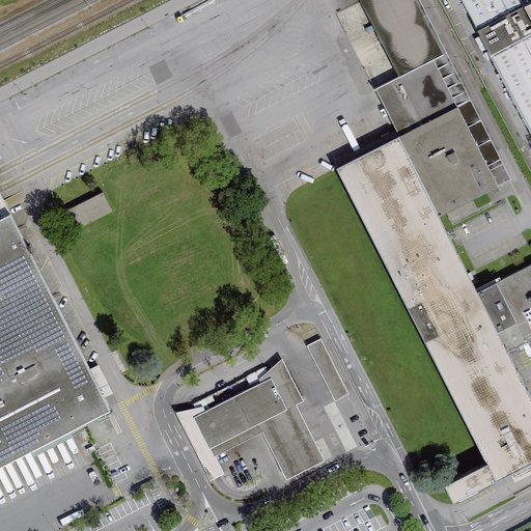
[(360,0),(399,77),(434,60),(443,55),(414,0),(360,0)]
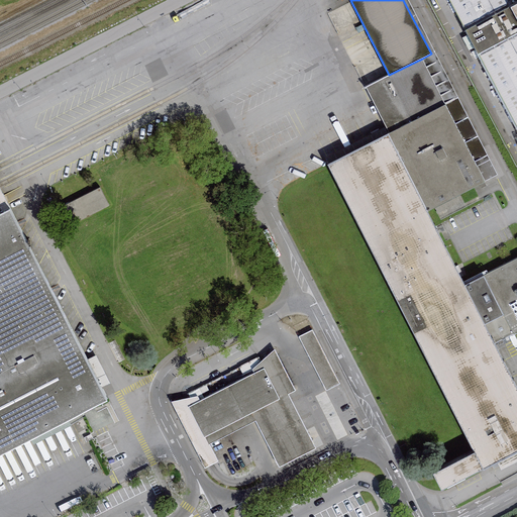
[(403,0),(431,54),(422,59),(445,106),(484,181),(497,175),(408,0),(403,0)]
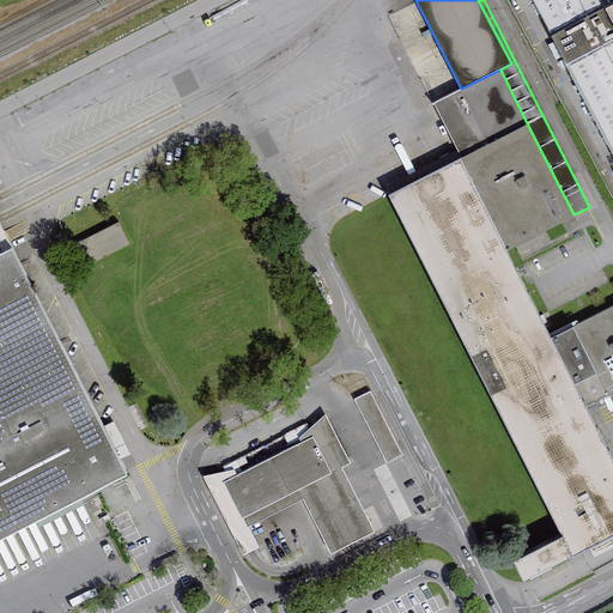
[(612,0),(532,0),(550,35),(612,0)]
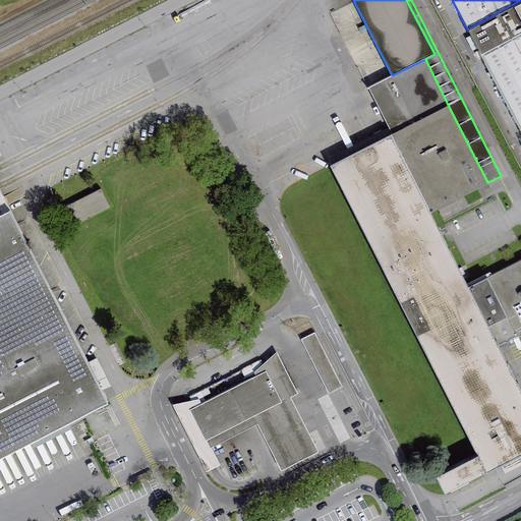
[(520,4),(469,32),(520,131),(520,4)]
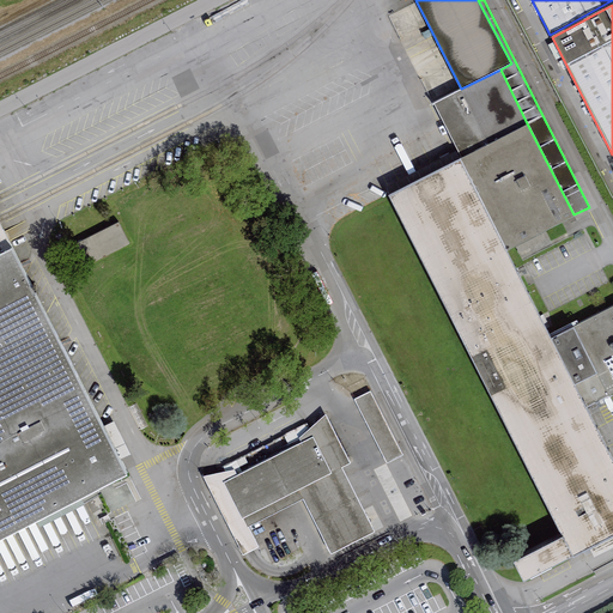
[(462,159),(528,126),(501,70),(461,89),(434,103),(462,159)]
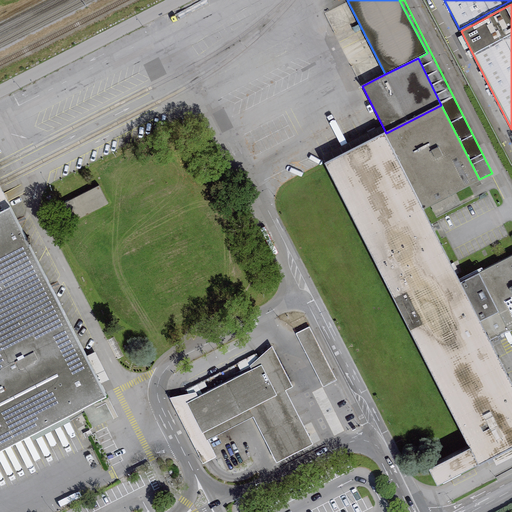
[(386,133),(384,134),(423,210),(480,181),(479,179),(441,105),(386,133)]
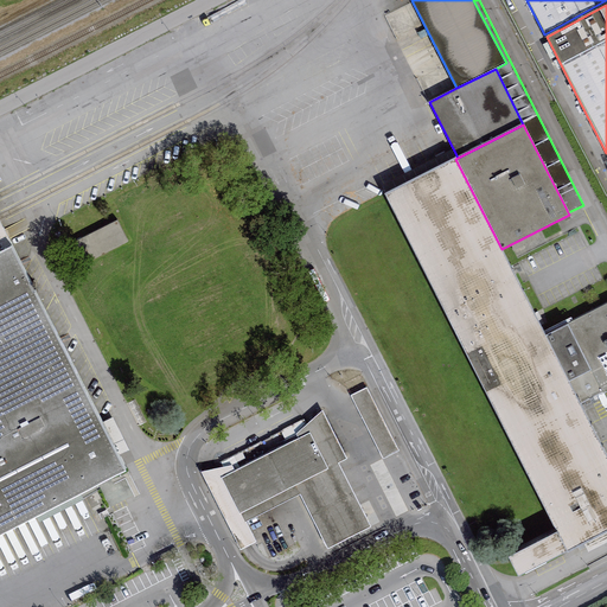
[(502,249),(455,159),(384,195),(556,532),(567,553),(606,531),(606,457),(580,402),(545,336),(502,249)]
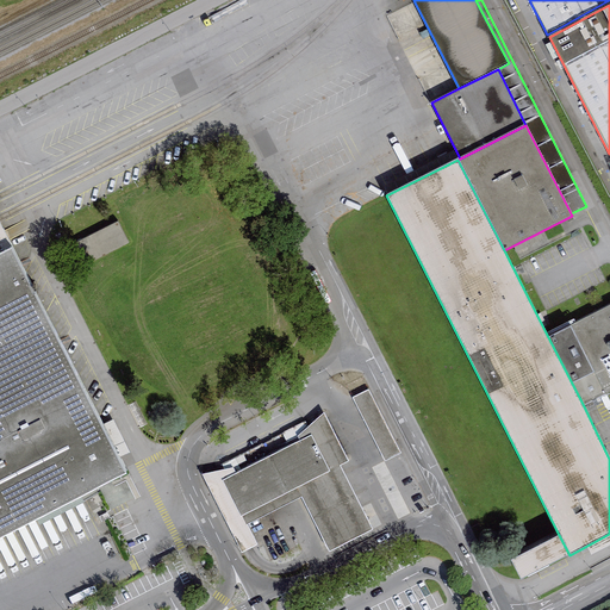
[(117,221),(74,243),(86,265),(129,243),(117,221)]
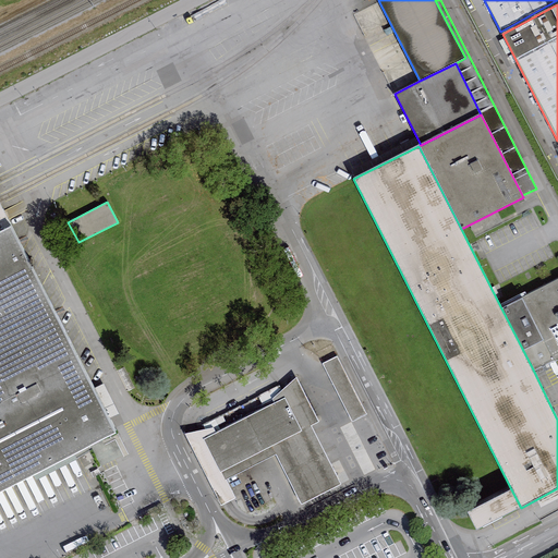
[(0,231),(11,227),(0,204),(0,231)]
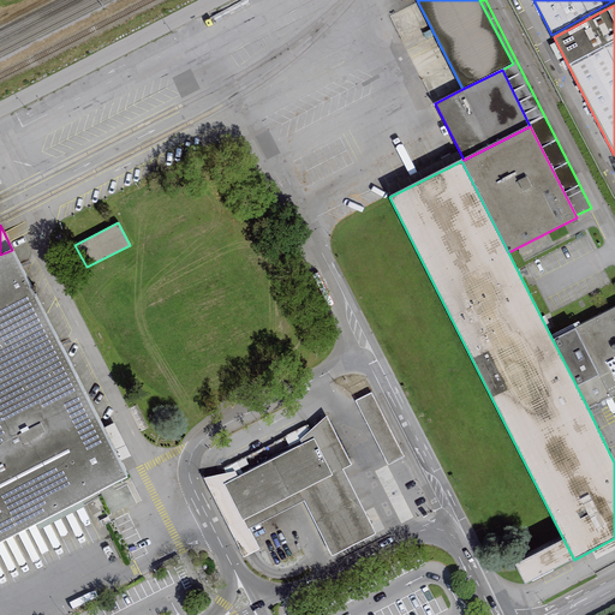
[(0,543),(129,478),(12,250),(0,255),(0,543)]
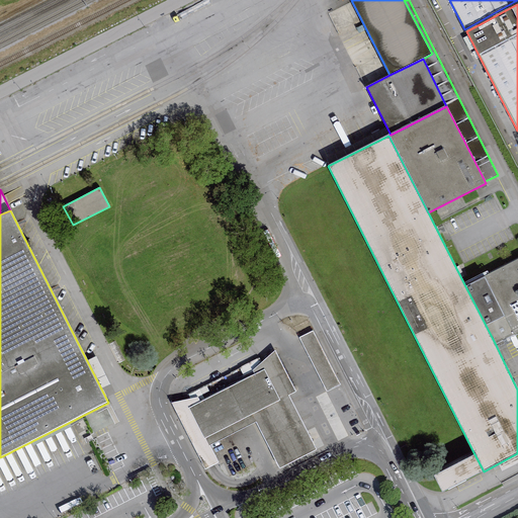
[(517,258),(465,286),(495,343),(517,331),(517,258)]
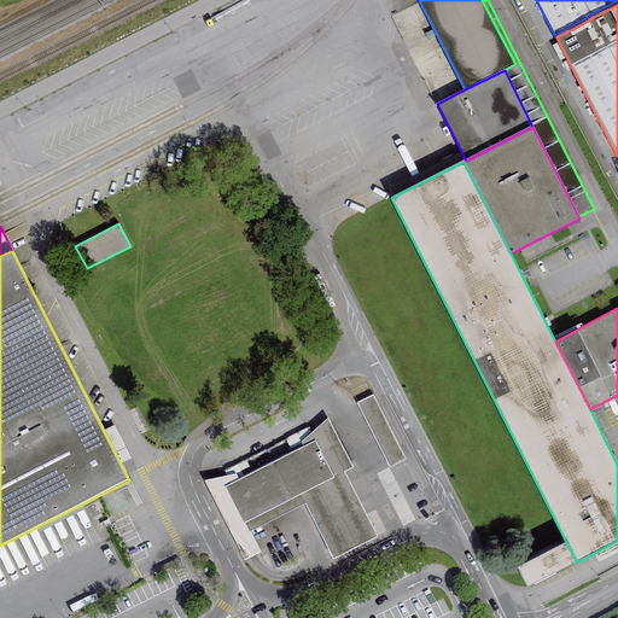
[(245,523),(250,531),(305,503),(332,558),(377,536),(344,471),(351,467),(328,418),(301,442),(304,447),(315,442),(333,478),(245,523)]
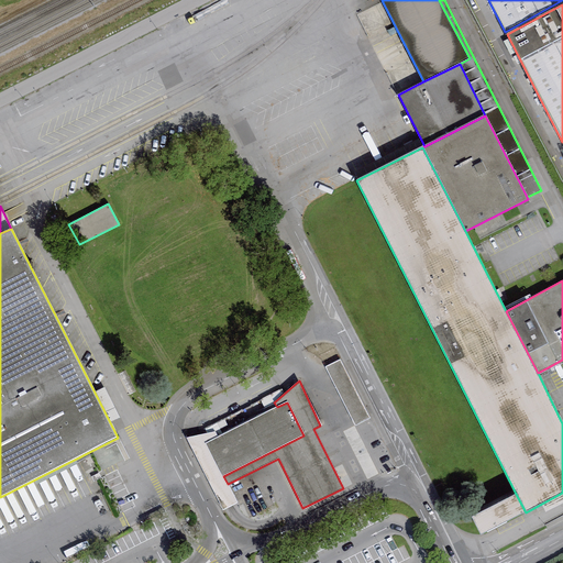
[(304,435),(287,403),(277,407),(218,437),(205,443),(222,476),(223,476),(304,435)]
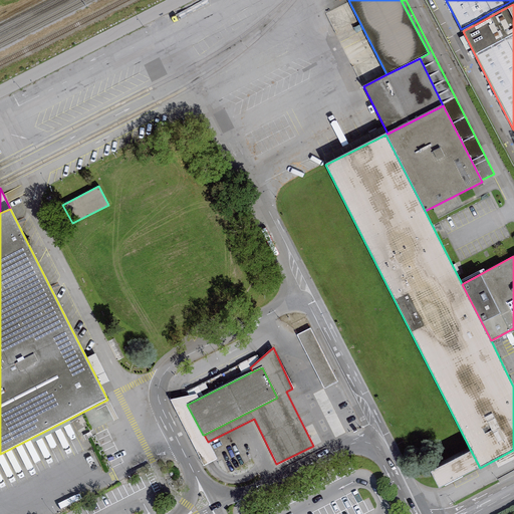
[(187,405),(199,399),(197,394),(170,400),(203,466),(217,459),(208,442),(204,435),(203,435),(187,405)]
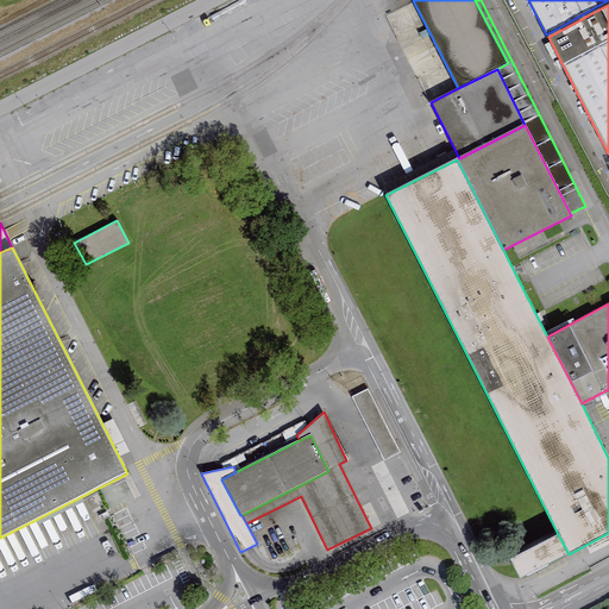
[(520,579),(569,554),(558,534),(509,559),(520,579)]
